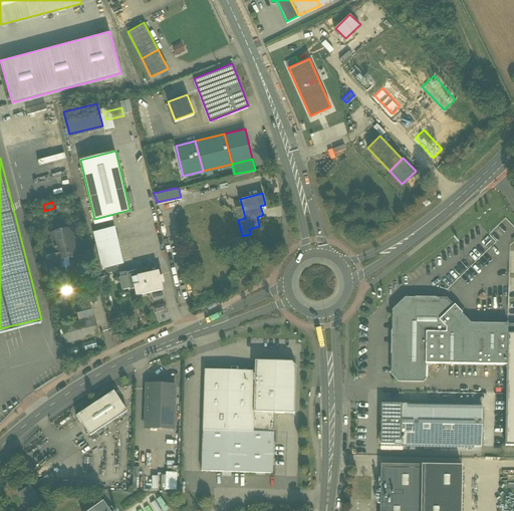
[(235,207),(238,220),(245,218),(242,206),(235,207)]
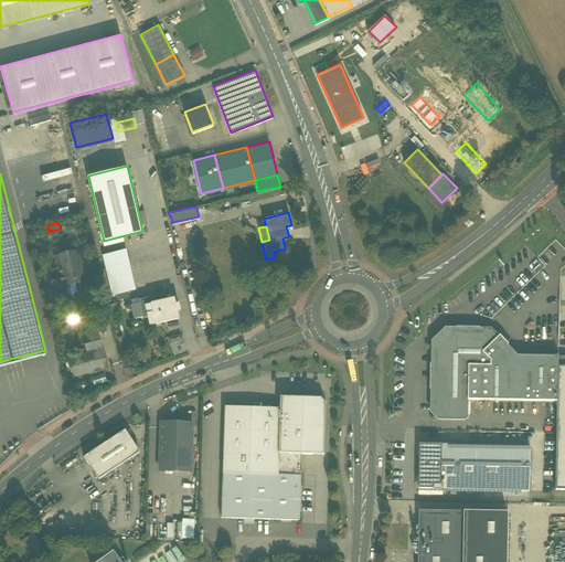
[(77,290),(75,282),(85,279),(77,250),(56,255),(60,271),(50,273),(54,290),(65,287),(66,293),(77,290)]
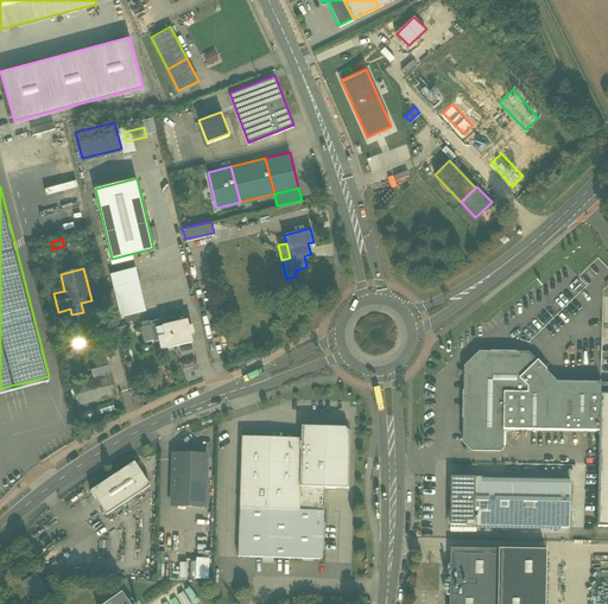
[(132,268),(111,273),(121,315),(141,310),(132,268)]
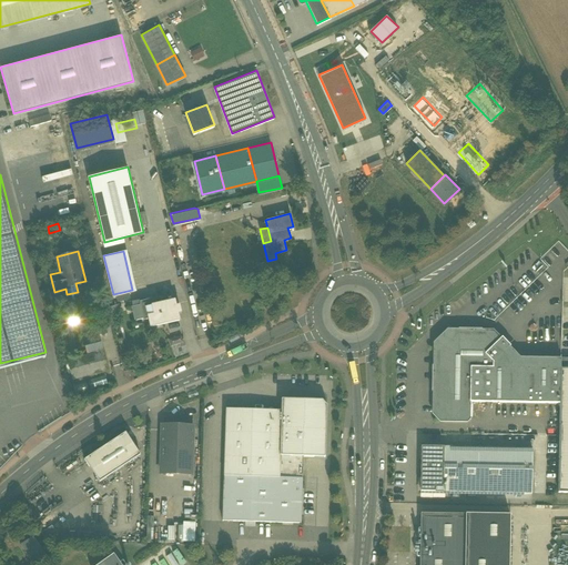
[(144,318),(149,316),(155,314),(152,304),(161,302),(159,295),(140,300),(141,303),(143,316),(144,318)]
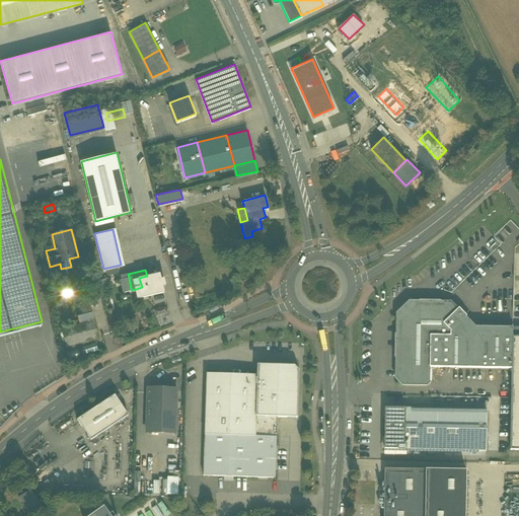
[(159,273),(147,276),(139,278),(142,287),(143,295),(163,290),(162,284),(164,284),(163,278),(160,279),(159,273)]
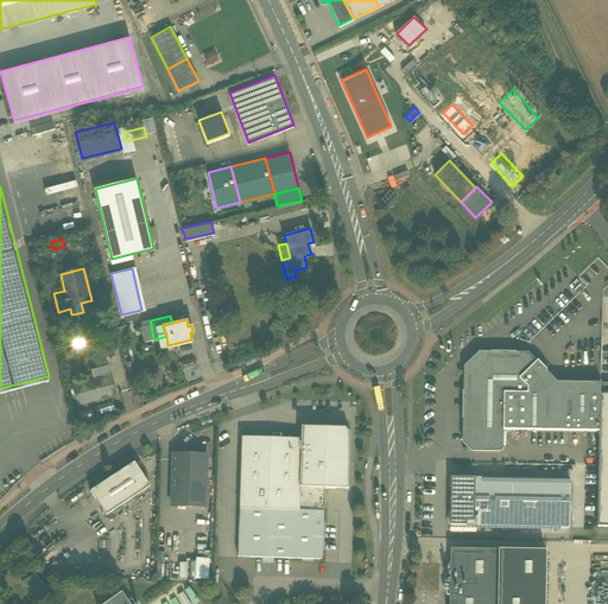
[(145,339),(153,338),(151,324),(141,326),(145,339)]
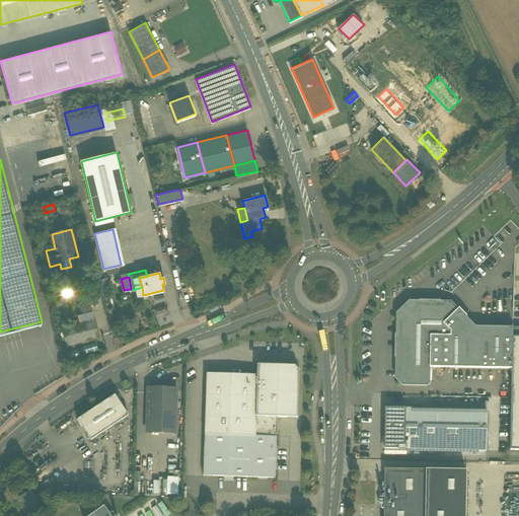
[(430,380),(403,379),(398,374),(399,312),(402,309),(402,308),(402,306),(404,304),(405,304),(406,305),(410,302),(451,303),(456,308),(458,306),(450,299),(409,298),(395,310),(394,376),(401,383),(427,383),(430,380)]
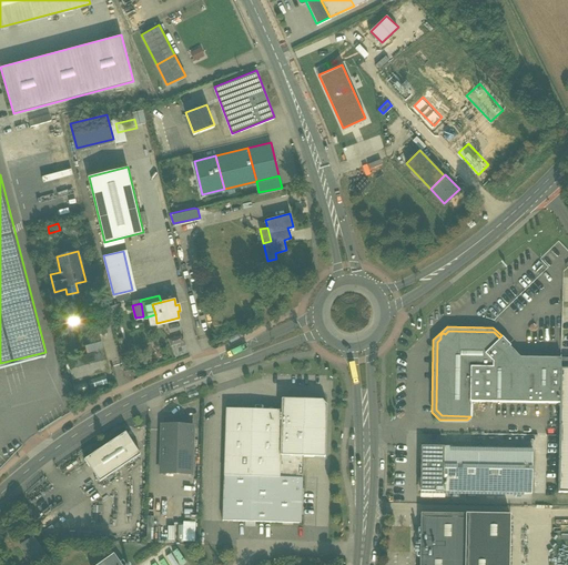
[(436,410),(442,415),(470,416),(472,400),(560,401),(560,366),(504,365),(504,359),(499,354),(509,344),(510,344),(501,335),(499,338),(494,332),(448,331),(445,334),(444,333),(443,333),(440,335),(440,338),(440,339),(437,342),(436,410)]
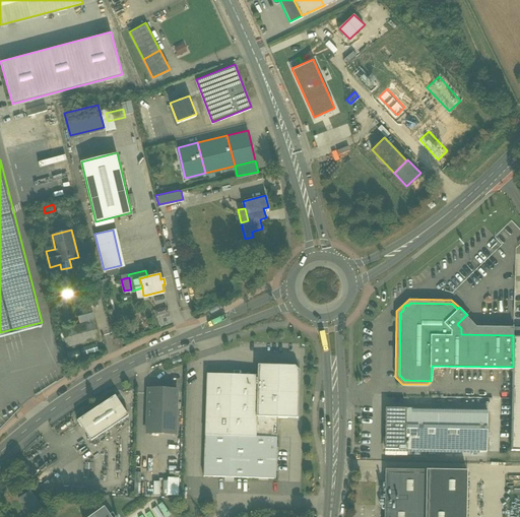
[(155,314),(168,313),(167,306),(154,307),(155,314)]
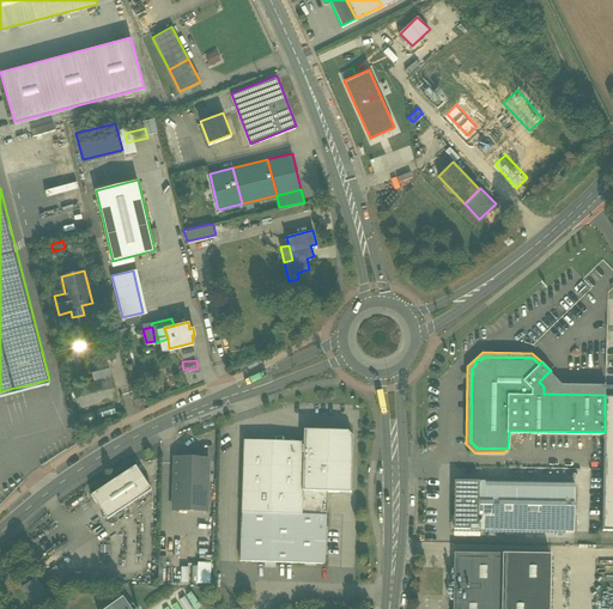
[(562,383),(550,371),(539,382),(544,387),(544,394),(605,395),(605,383),(562,383)]
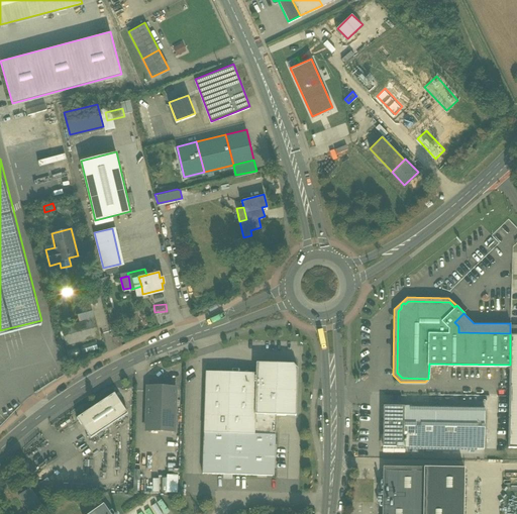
[(61,326),(66,343),(99,335),(94,317),(61,326)]
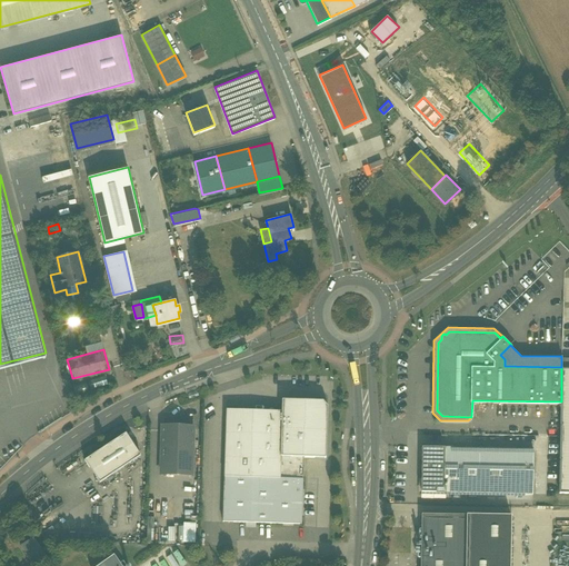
[(568,366),(561,367),(561,401),(558,490),(568,490),(568,366)]
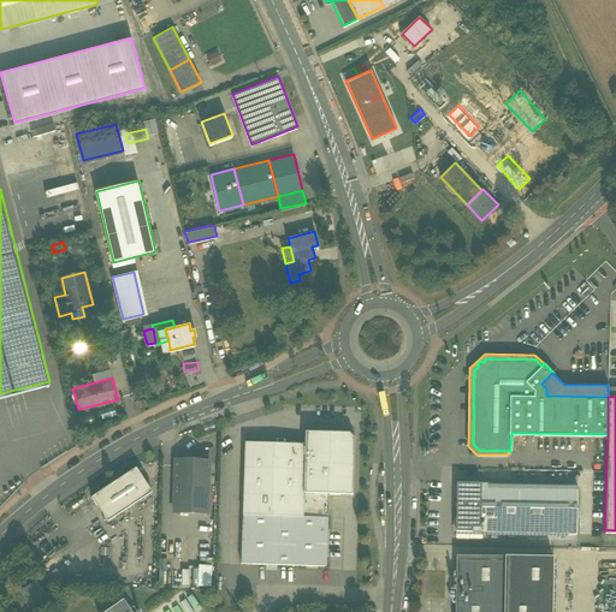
[(304,443),(303,491),(329,492),(353,493),(354,437),(349,431),(304,429),(304,443)]
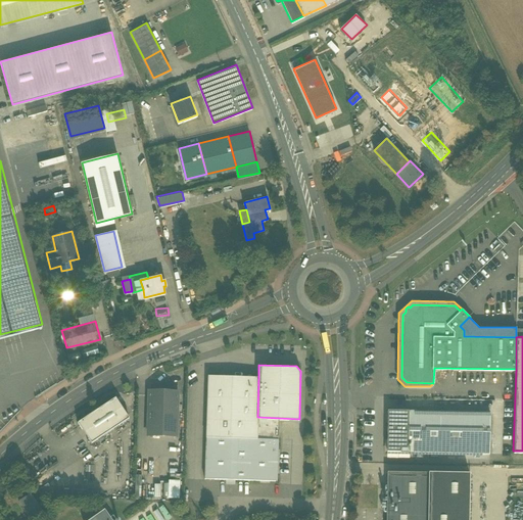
[(206,435),(256,437),(257,417),(258,376),(208,374),(206,435)]
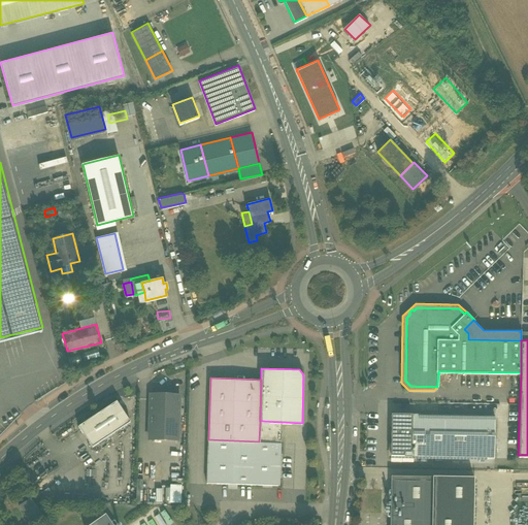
[(150,438),(178,438),(179,393),(151,392),(150,438)]
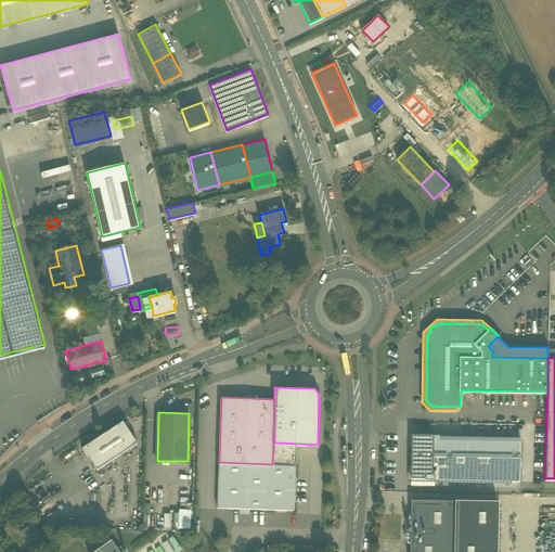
[(87,453),(97,469),(137,443),(123,420),(91,441),(90,440),(82,447),(87,453)]
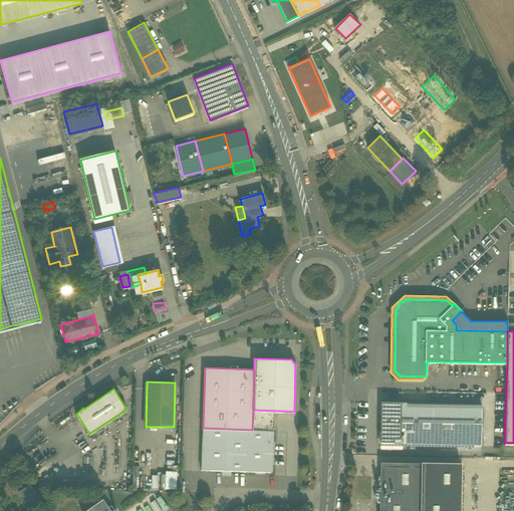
[(380,442),(401,443),(402,403),(381,402),(380,442)]
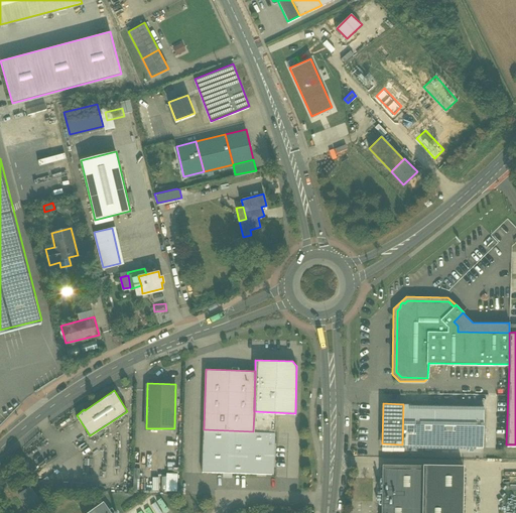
[(402,444),(483,445),(484,405),(403,404),(402,444)]
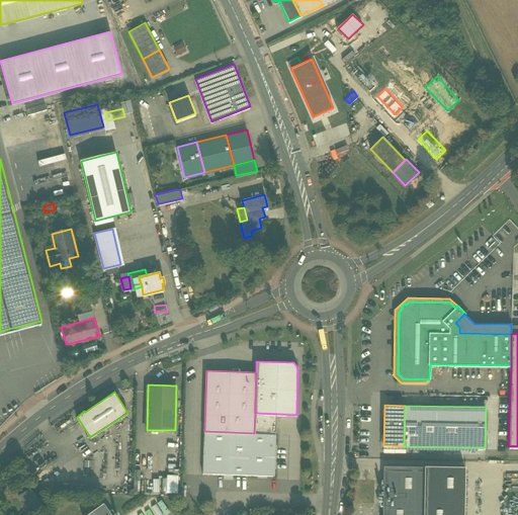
[(275,434),(276,414),(255,413),(254,433),(275,434)]
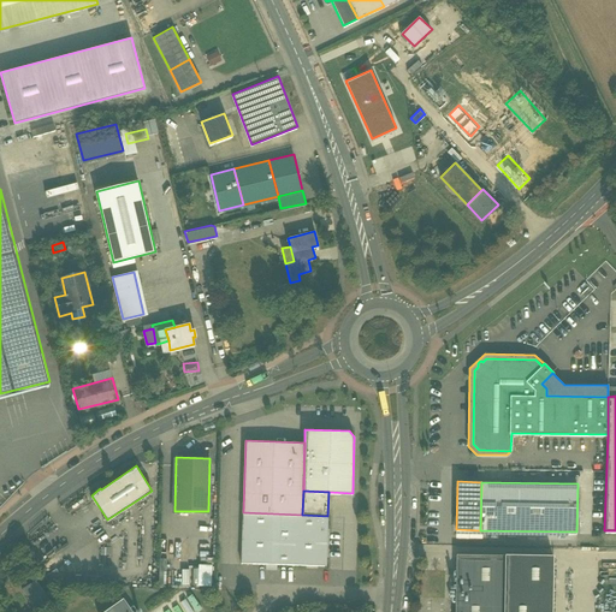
[(326,564),(327,516),(302,515),(243,512),(241,562),(326,564)]
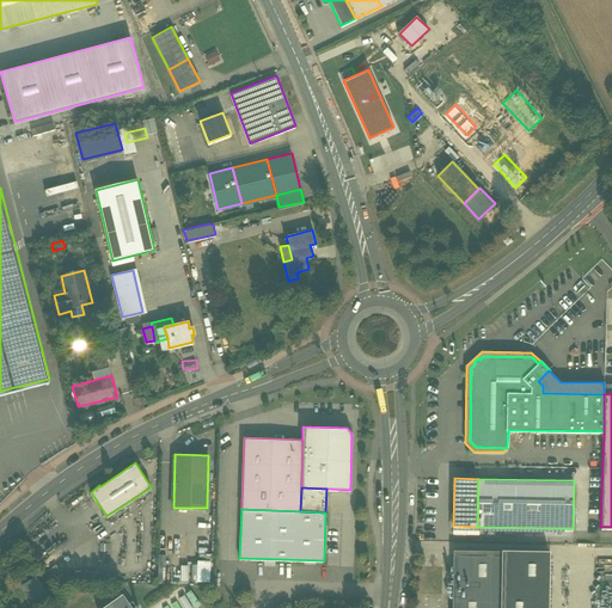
[(500,607),(502,551),(453,550),(452,607),(500,607)]
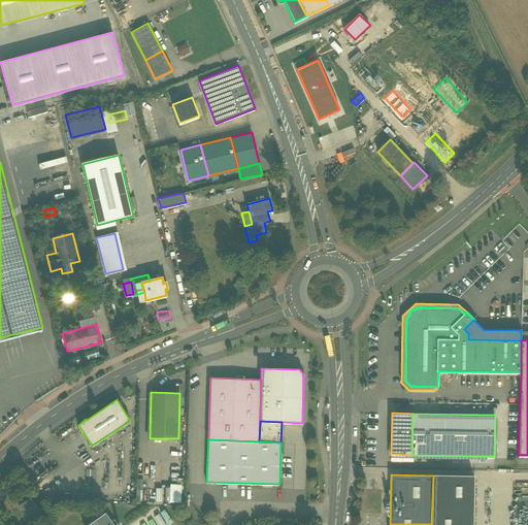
[(472,524),(474,477),(433,476),(431,524),(472,524)]
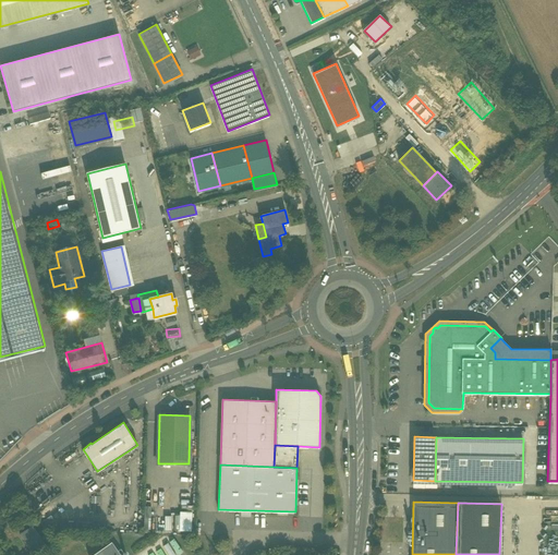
[(180,528),(192,529),(192,509),(180,509),(180,528)]
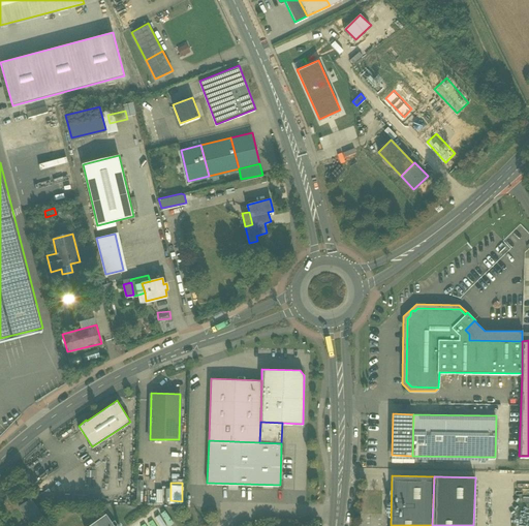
[(38,494),(41,499),(52,492),(49,487),(38,494)]
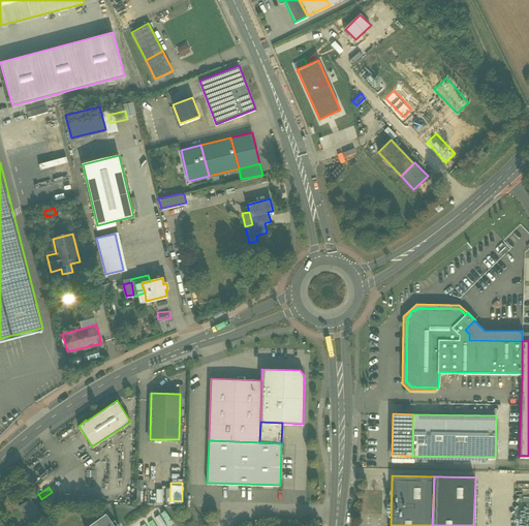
[(19,505),(30,523),(35,520),(34,518),(40,514),(41,516),(42,516),(31,498),(19,505)]
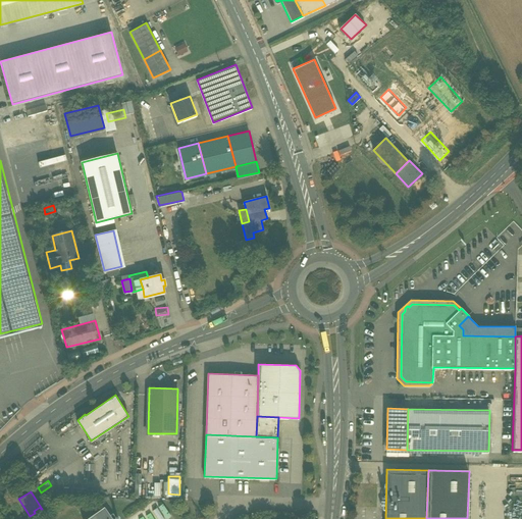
[(86,518),(113,518),(104,507),(86,518)]
